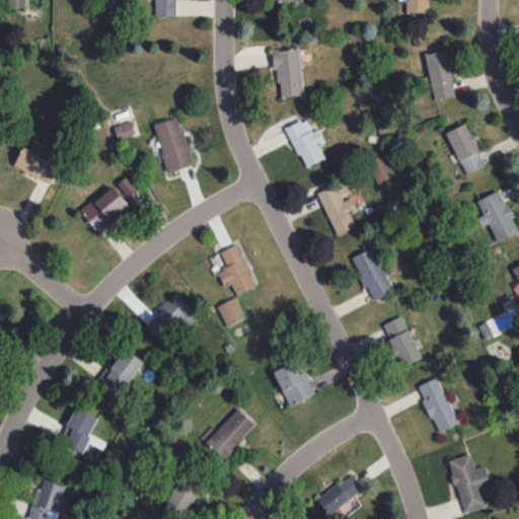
[(155,0),(155,15),(175,16),(175,0),(155,0)]
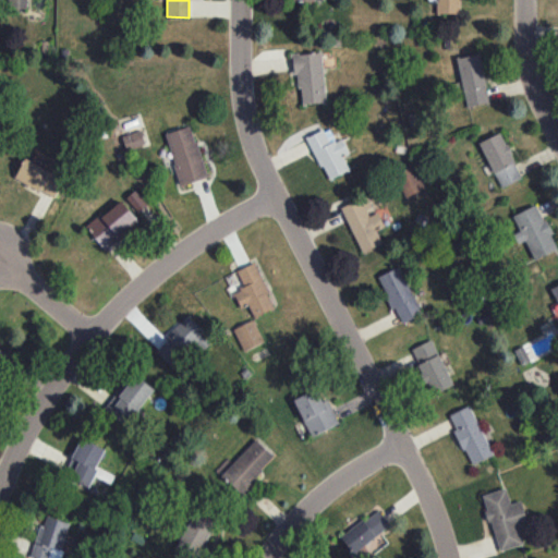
[(462,13),(462,0),(436,0),(436,13),(462,13)]
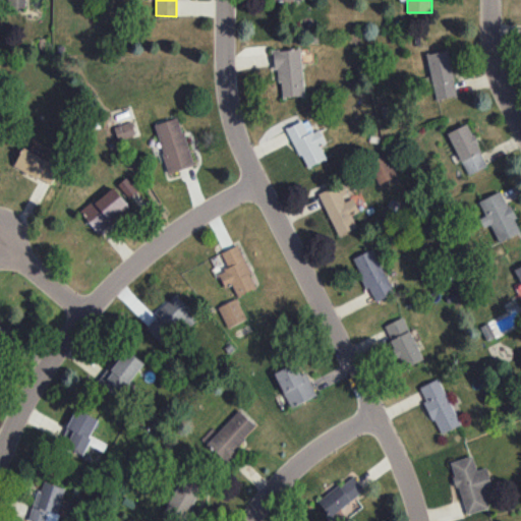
[(304,96),(300,48),(275,50),(279,98),(304,96)]
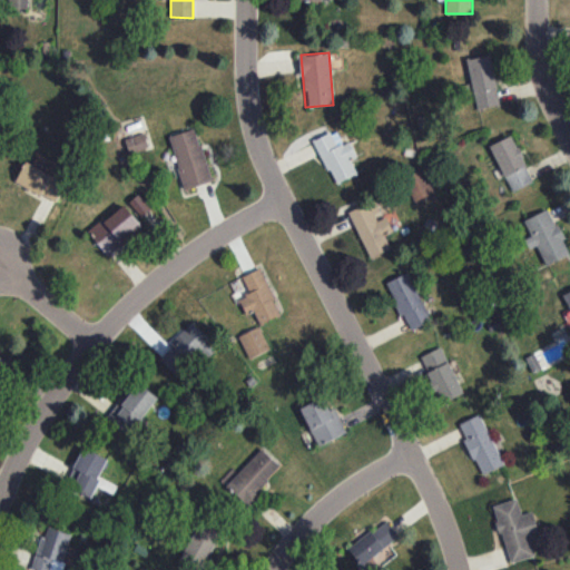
[(467,58),(475,109),(500,105),(490,53),(467,58)]
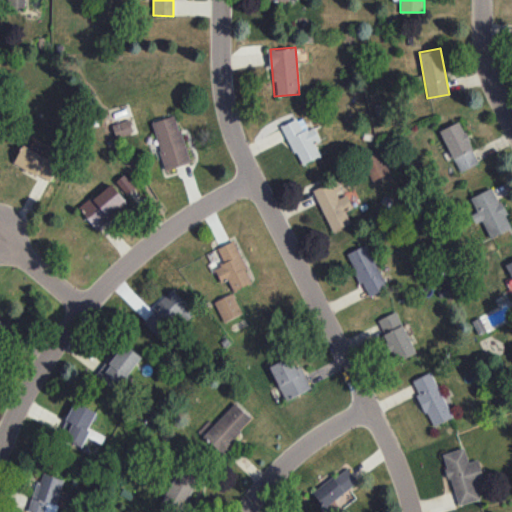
[(190,162),(176,115),(151,122),(165,169),(190,162)]
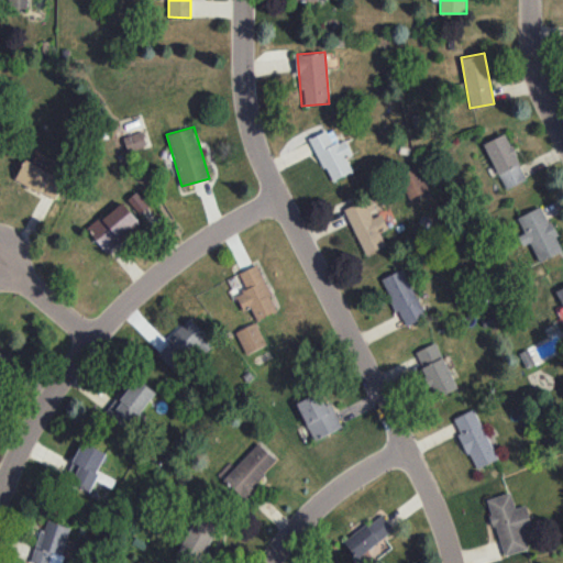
[(353,172),(346,158),(353,155),(345,139),(333,144),(327,130),(310,138),(329,181),(353,172)]
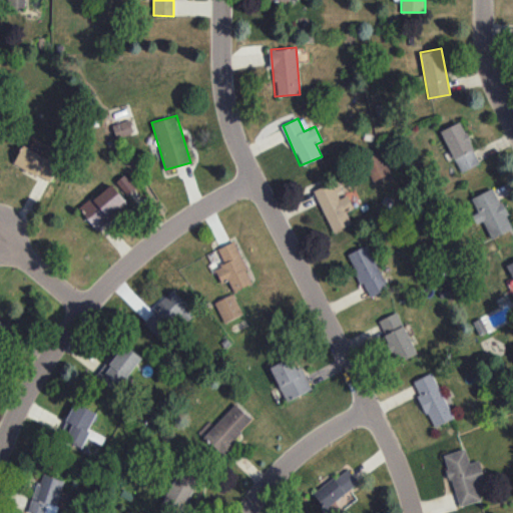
[(115,136),(133,131),(129,119),(112,124),(115,136)]
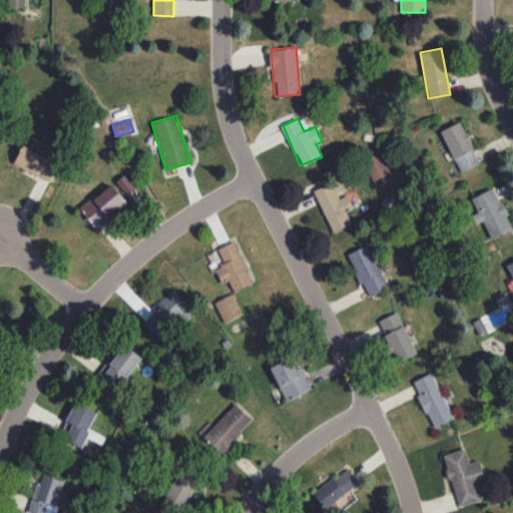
[(441,130),(460,172),(480,163),(461,121),(441,130)]
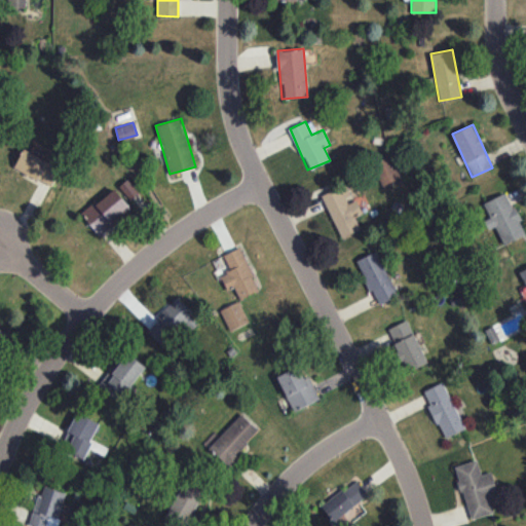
[(14,168),(52,186),(61,167),(23,149),(14,168)]
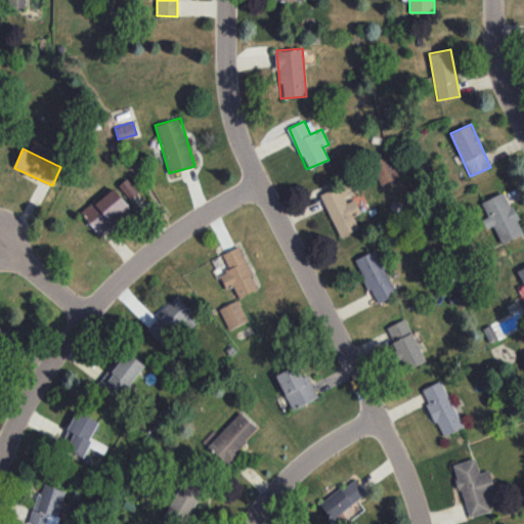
[(400,176),(389,155),(370,164),(381,185),(400,176)]
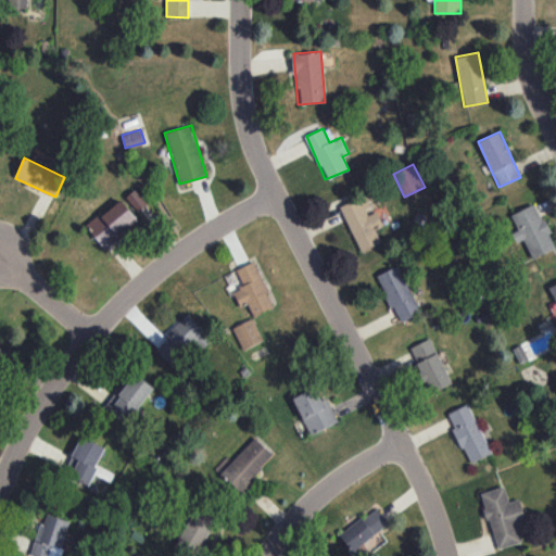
[(138,211),(147,203),(134,189),(125,197),(138,211)]
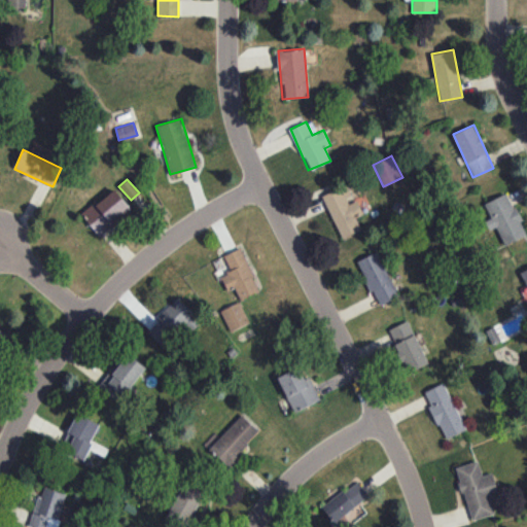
[(322,196),(342,238),(361,230),(354,214),(370,207),(363,196),(349,203),(346,197),(351,194),(347,184),(322,196)]
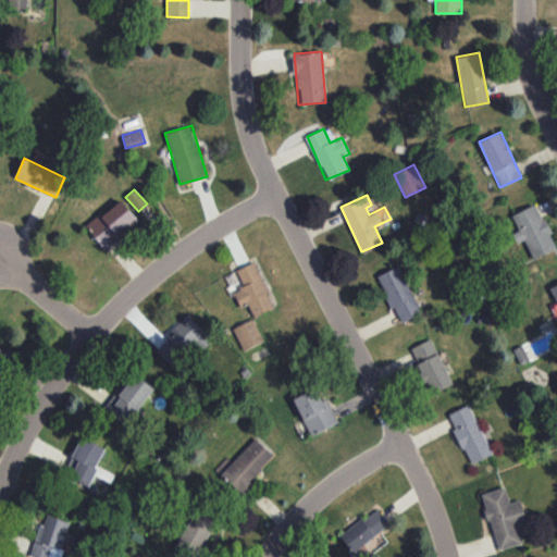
[(138,220),(121,198),(86,226),(103,248),(138,220)]
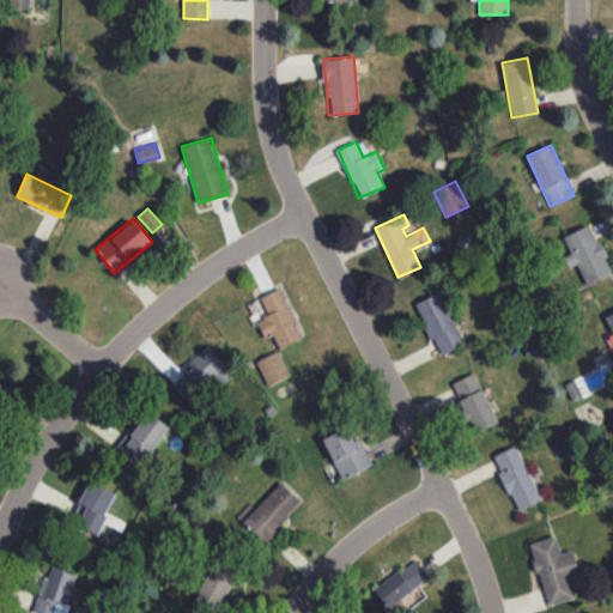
[(570,253),(564,256),(569,268),(577,265),(587,285),(612,274),(590,224),(563,236),(570,253)]
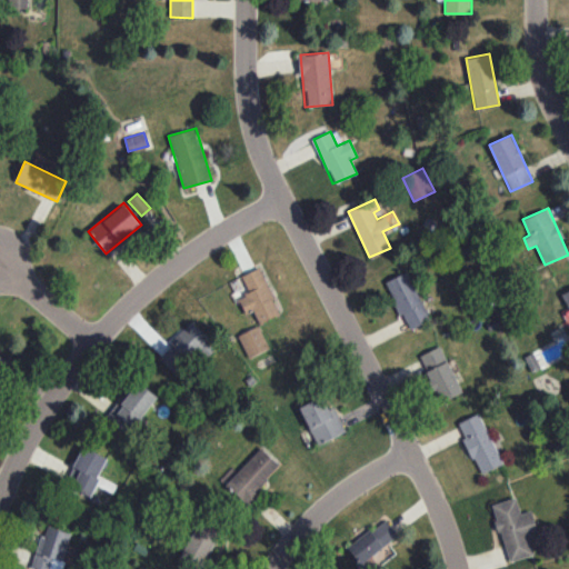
[(246,313),(252,310),(259,323),(280,315),(259,268),(239,277),(247,296),(239,299),(246,313)]
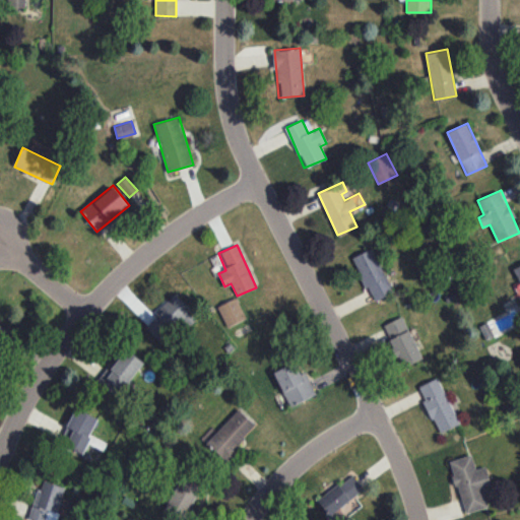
[(353,256),(371,301),(391,294),(375,248),(353,256)]
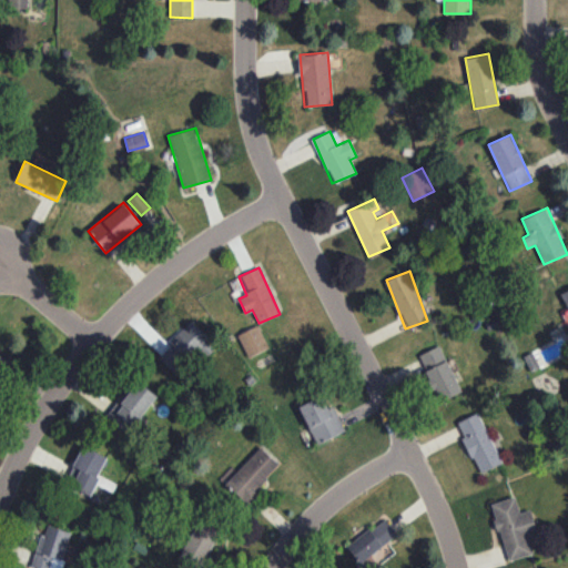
[(175,372),(196,350),(204,357),(216,345),(191,321),(159,355),(175,372)]
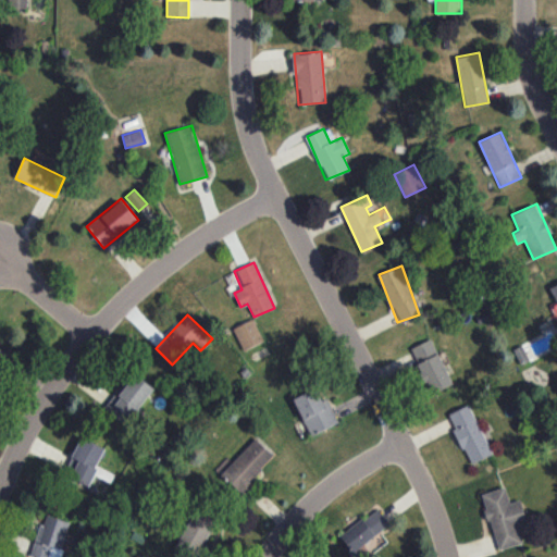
[(263,341),(252,319),(233,329),(244,350),(263,341)]
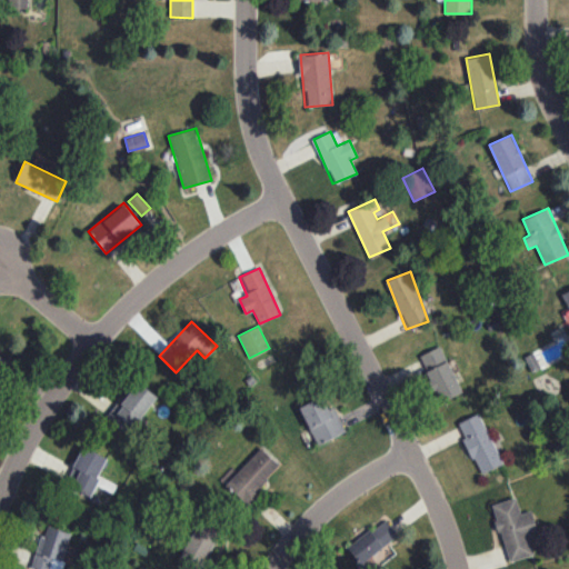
[(419,356),(440,402),(461,392),(440,346),(419,356)]
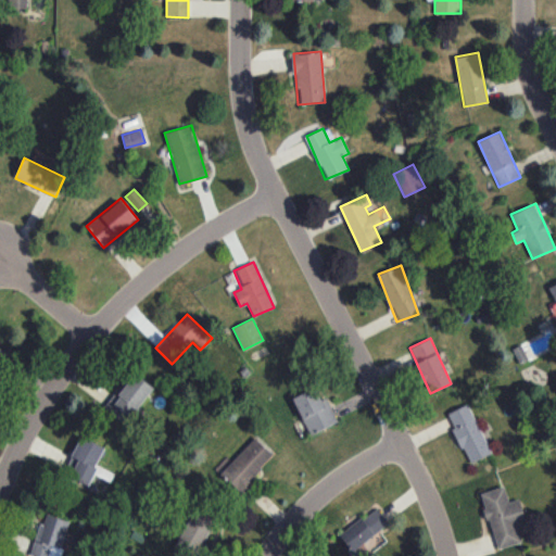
[(126,424),(153,386),(133,371),(105,409),(126,424)]
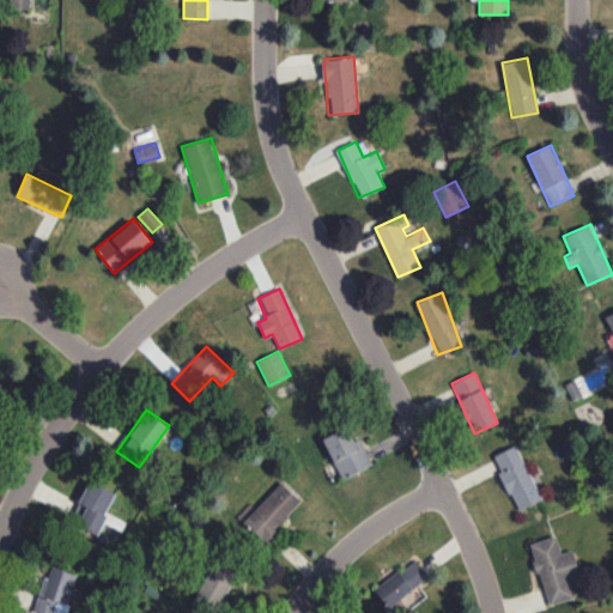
[(322,438),(343,479),(372,465),(359,437),(353,441),(346,428),(322,438)]
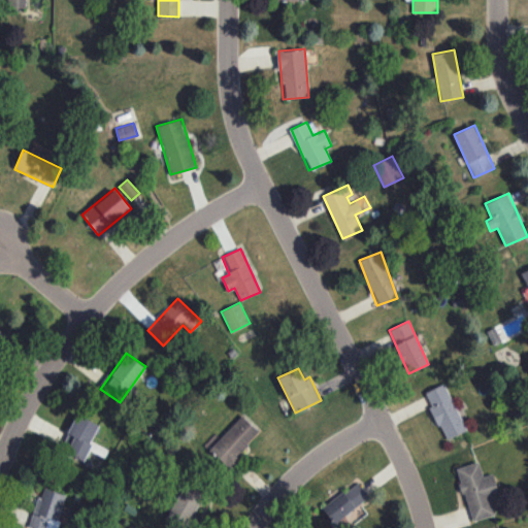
[(444,439),(465,431),(446,384),(424,392),(444,439)]
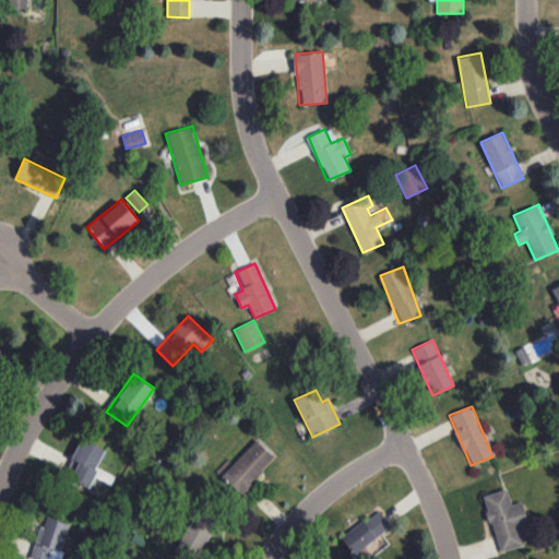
[(106,451),(82,438),(63,474),(88,486),(106,451)]
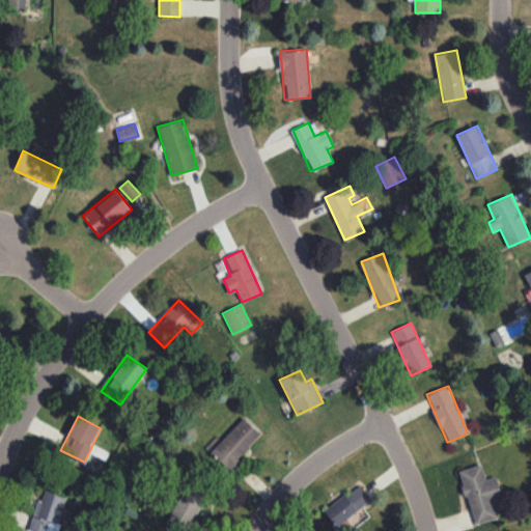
[(211,452),(229,469),(261,435),(243,417),(211,452)]
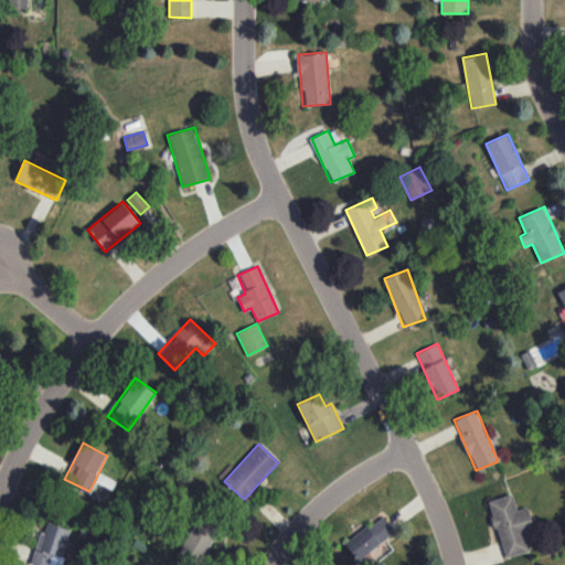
[(489,500),(503,557),(530,552),(525,532),(534,530),(529,507),(516,510),(512,494),(489,500)]
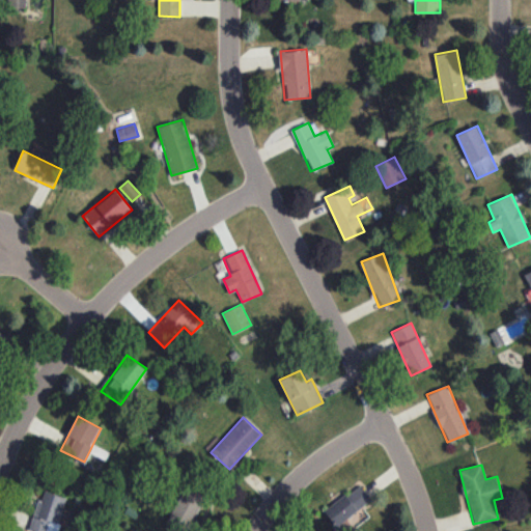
[(191,530),(197,521),(193,519),(207,494),(189,482),(167,522),(184,530),(191,530)]
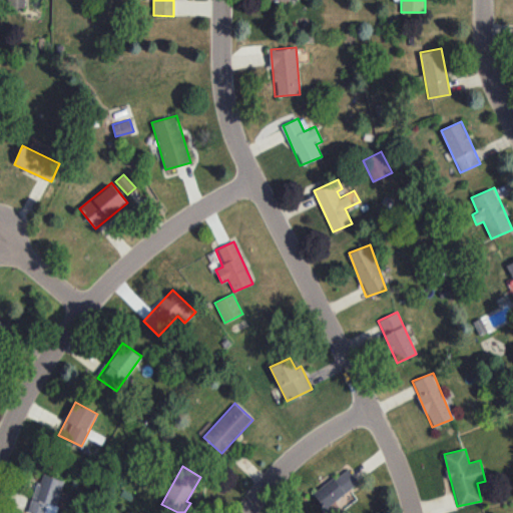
[(359,482),(347,467),(314,494),(326,509),(359,482)]
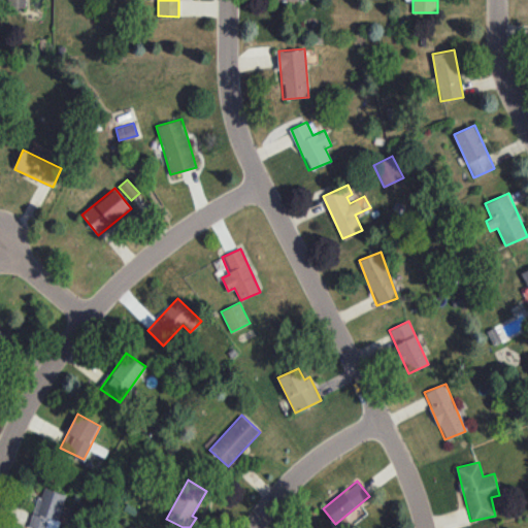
[(29,527),(57,527),(60,520),(58,519),(65,494),(41,487),(29,527)]
